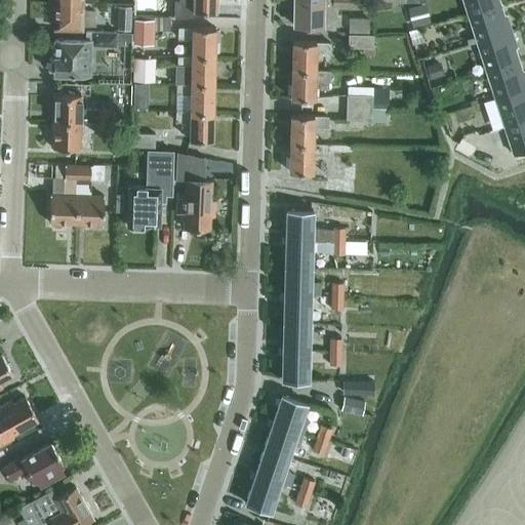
[(173,16),(193,17),(193,11),(215,11),(215,0),(193,0),(193,1),(174,0),(173,16)]
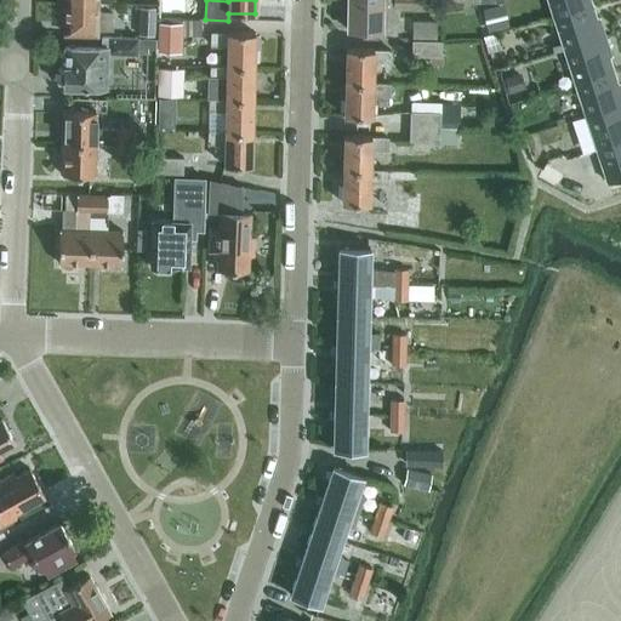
[(548,0),(554,17),(592,5),(590,0),(548,0)]
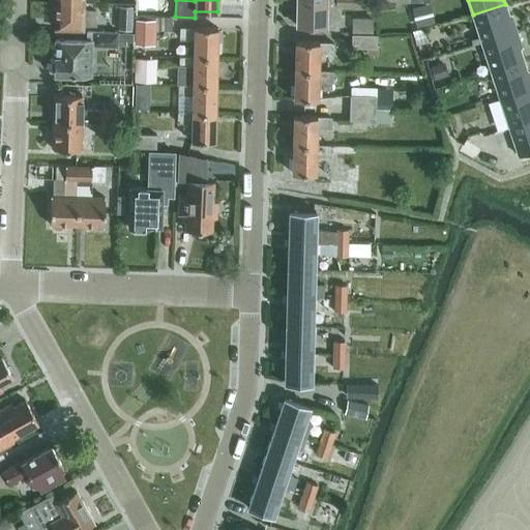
[(140,1),(139,9),(138,15),(148,15),(150,2),(140,1)]
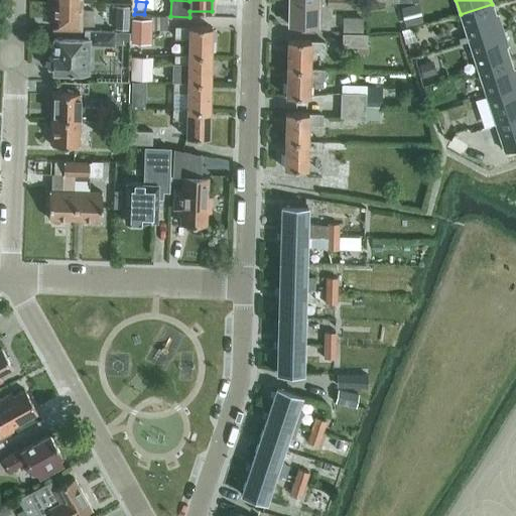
[(316,25),(316,8),(353,8),(354,1),(288,1),(288,24),(316,25)]
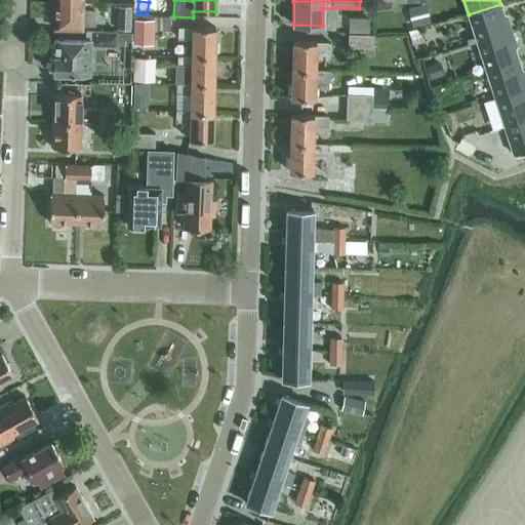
[(82,29),(82,25),(94,25),(94,11),(82,10),(83,3),(55,2),(54,29),(82,29)]
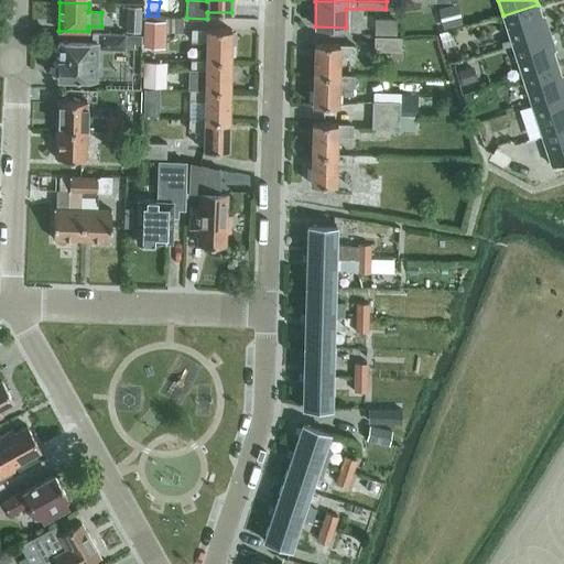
[(457,3),(437,8),(443,30),(463,24),(457,3)]
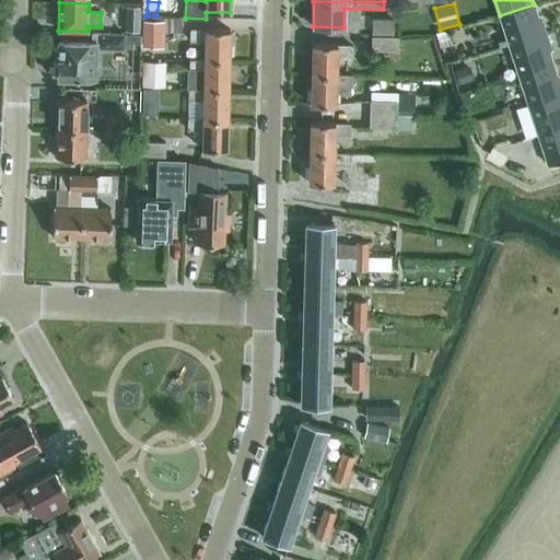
[(546,33),(540,16),(538,18),(534,4),(500,15),(510,45),(546,33)]
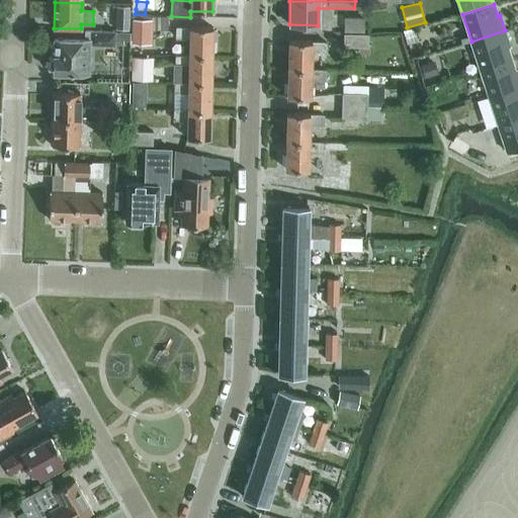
[(133,42),(149,44),(149,29),(151,29),(151,19),(133,19),(133,42)]
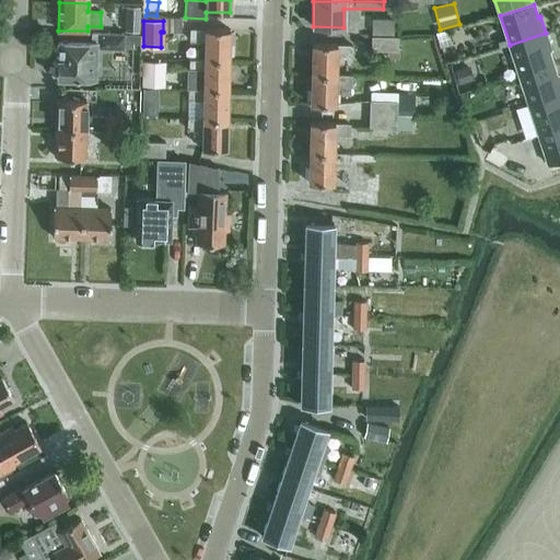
[(395,21),(372,21),(372,35),(395,34),(395,21)]
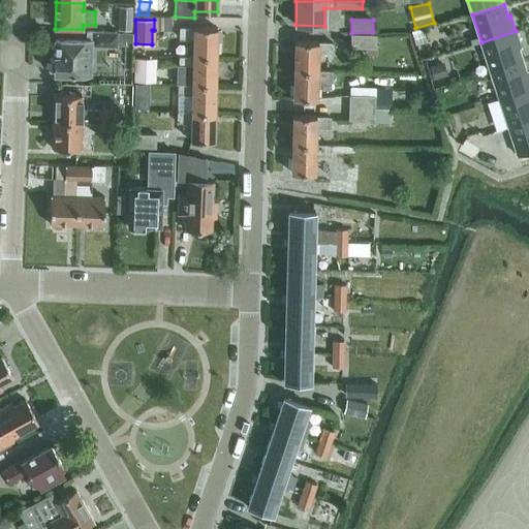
[(131,23),(117,23),(117,32),(131,33),(131,23)]
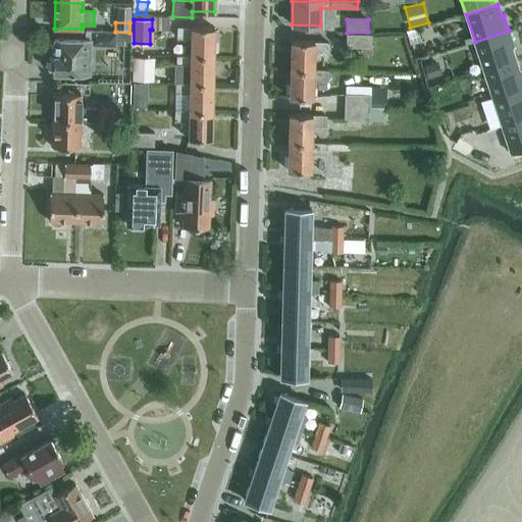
[(177,28),(177,38),(191,38),(191,55),(213,56),(214,28),(191,27),(191,28),(177,28)]
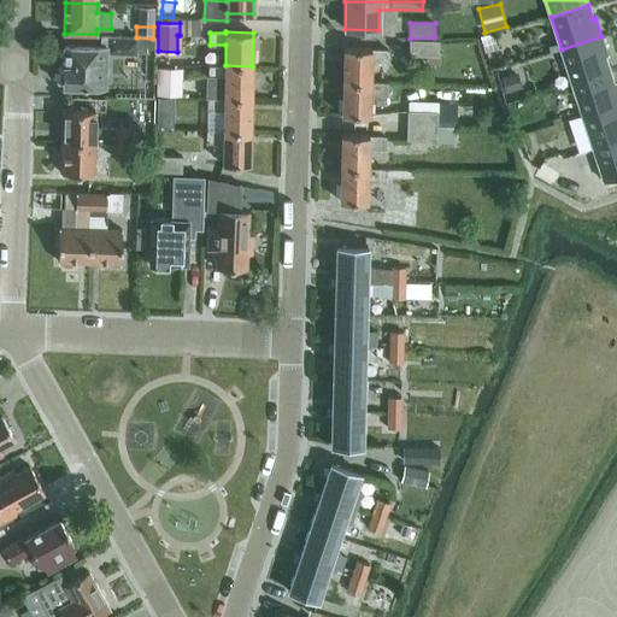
[(485,52),(497,47),(492,33),(479,37),(485,52)]
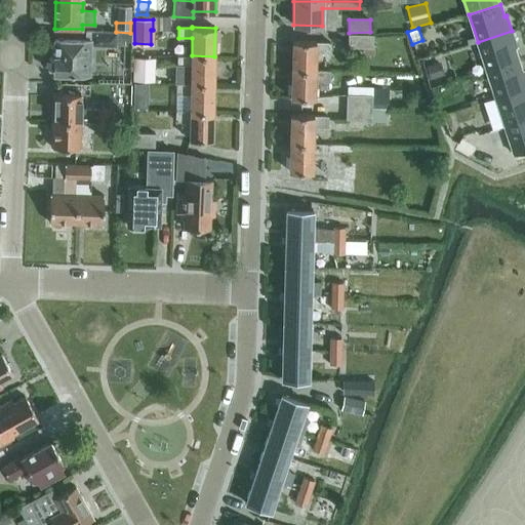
[(519,59),(515,48),(517,47),(512,31),(478,42),(487,71),(519,59)]
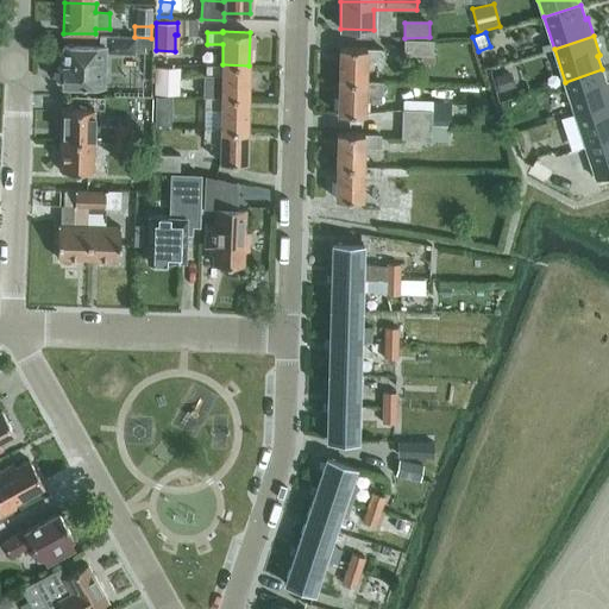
[(135,37),(100,37),(100,46),(63,45),(62,68),(60,71),(60,77),(62,81),(62,85),(105,86),(106,52),(135,54),(135,37)]
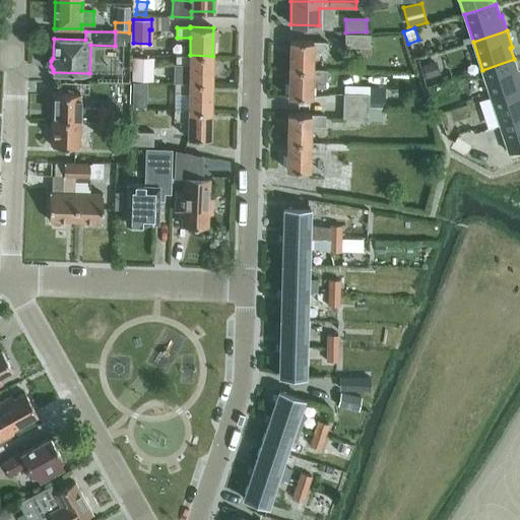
[(129,44),(129,35),(117,34),(117,44),(129,44)]
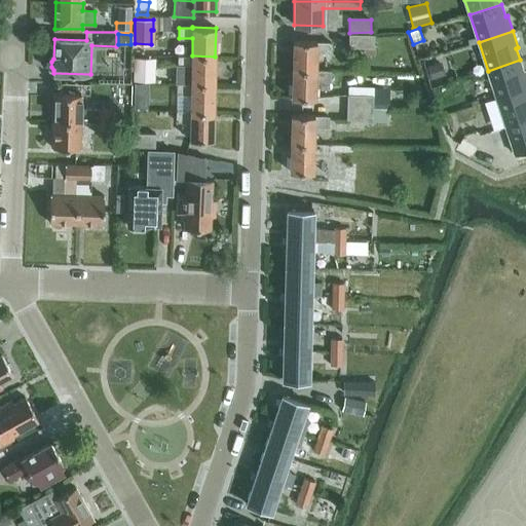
[(375,35),(349,35),(348,48),(374,48),(375,35)]
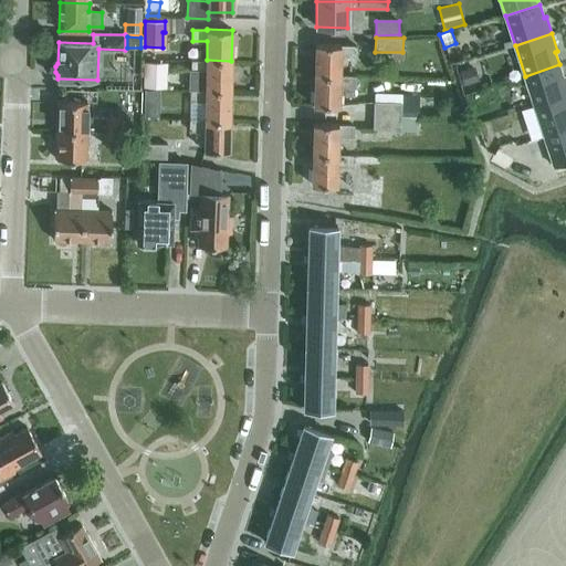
[(356,45),(341,45),(341,44),(315,44),(315,75),(355,76),(355,74),(339,73),(341,56),(355,56),(356,45)]
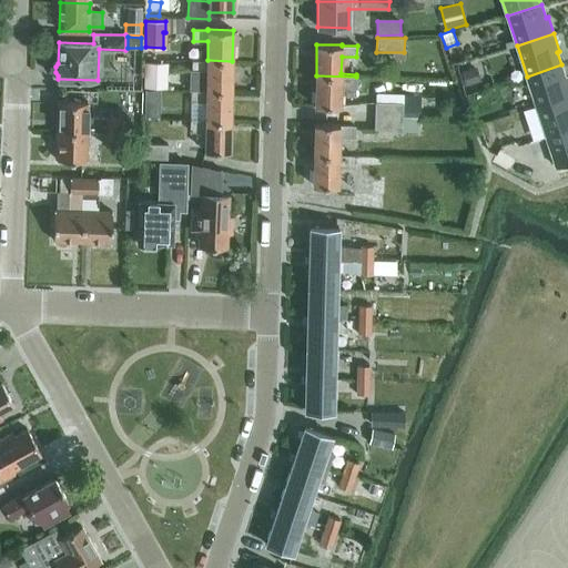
[(208,60),(192,60),(191,90),(206,90),(232,91),(232,61),(208,60)]
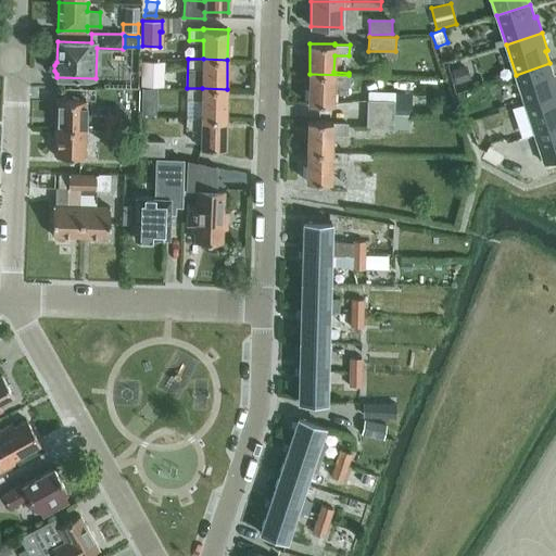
[(141,61),(141,86),(156,87),(158,62),(154,61),(141,61)]
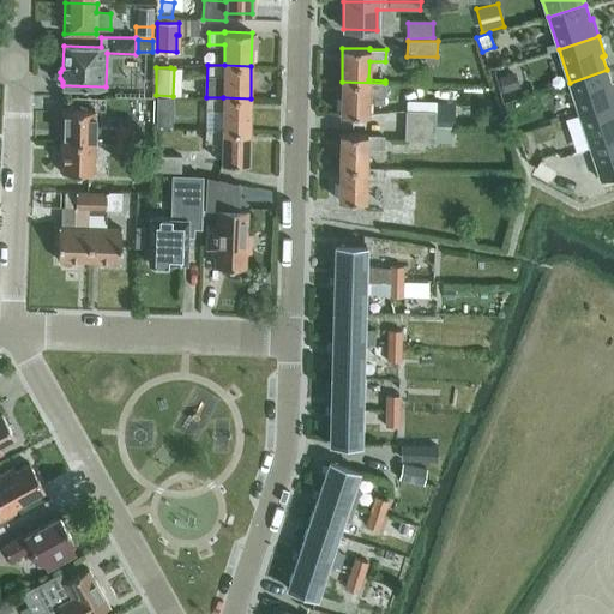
[(613,103),(613,83),(612,84),(607,70),(570,83),(581,115),(613,103)]
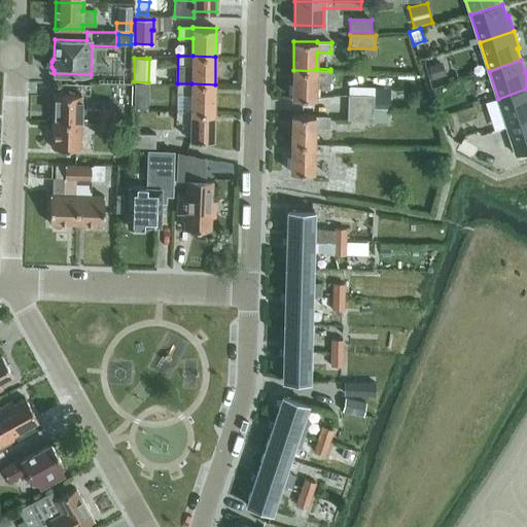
[(441,62),(427,66),(431,79),(445,75),(441,62)]
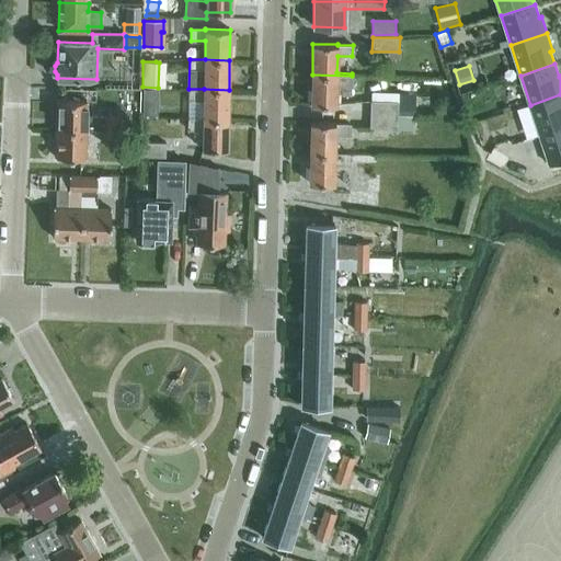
[(336,105),(336,86),(352,87),(352,76),(312,75),(311,104),(336,105)]
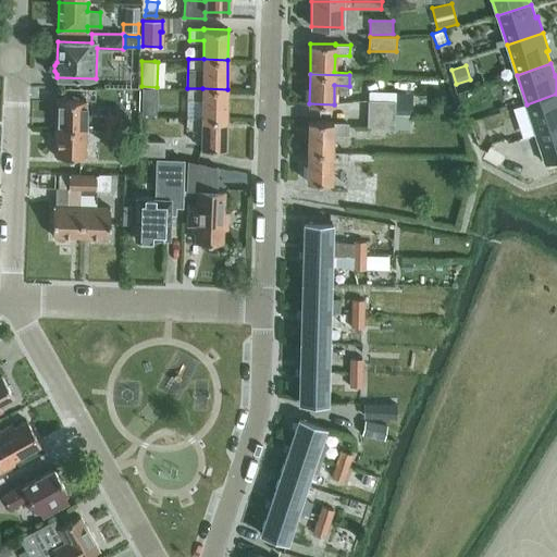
[(226,119),(227,89),(202,88),(187,88),(187,99),(202,99),(201,118),(226,119)]
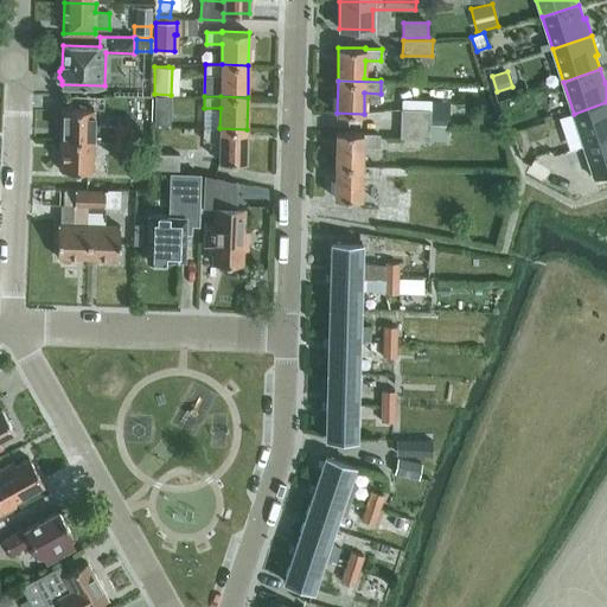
[(606,138),(606,102),(574,114),(585,146),(606,138)]
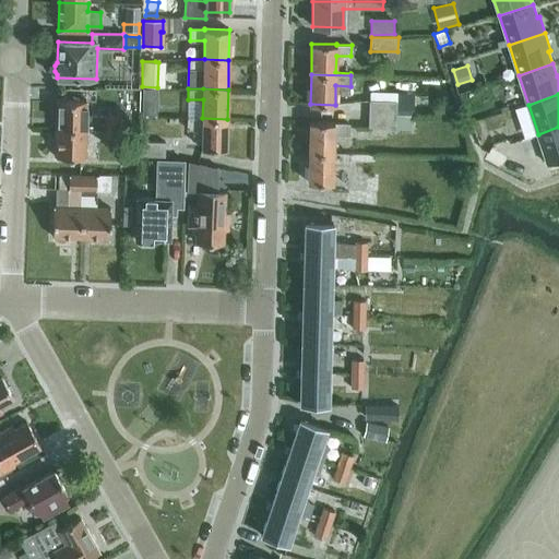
[(56,128),(86,129),(86,100),(56,99),(56,128)]
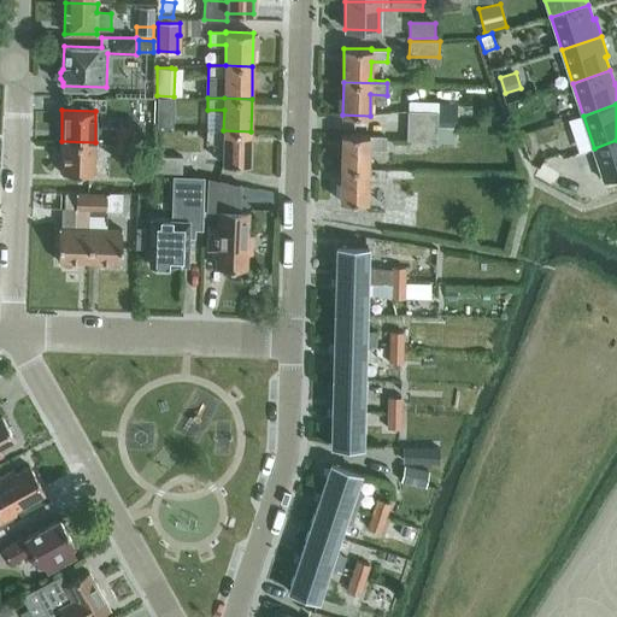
[(435,144),(436,128),(436,112),(407,111),(406,142),(435,144)]
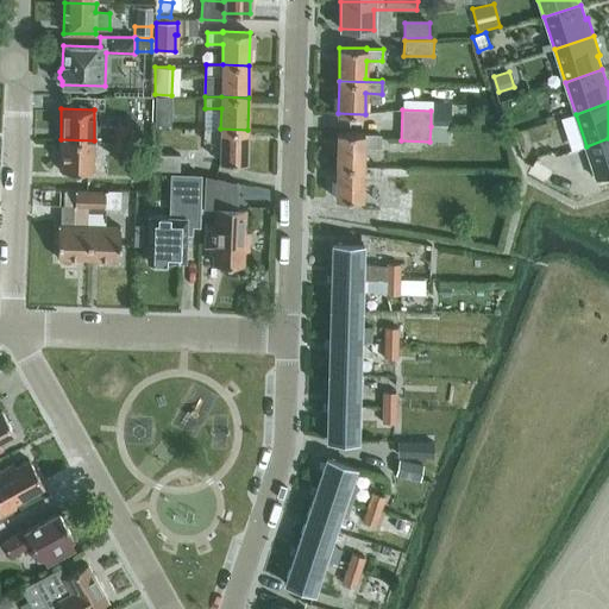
[(155,111),(155,127),(171,127),(171,111),(155,111)]
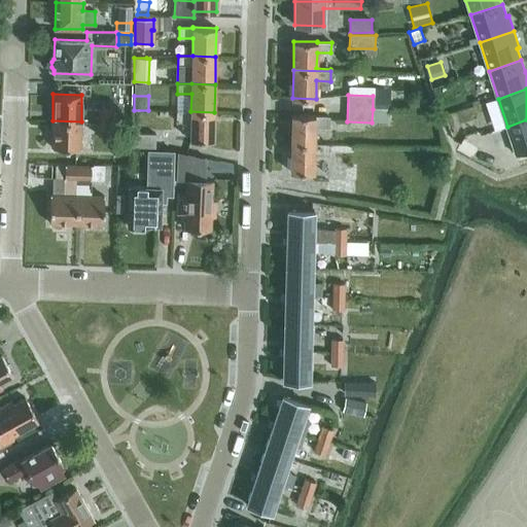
[(373,96),(373,109),(386,110),(387,97),(373,96)]
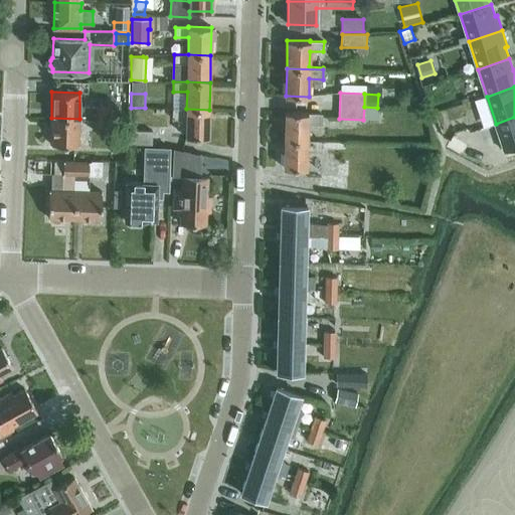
[(96,107),(95,119),(108,120),(108,107),(96,107)]
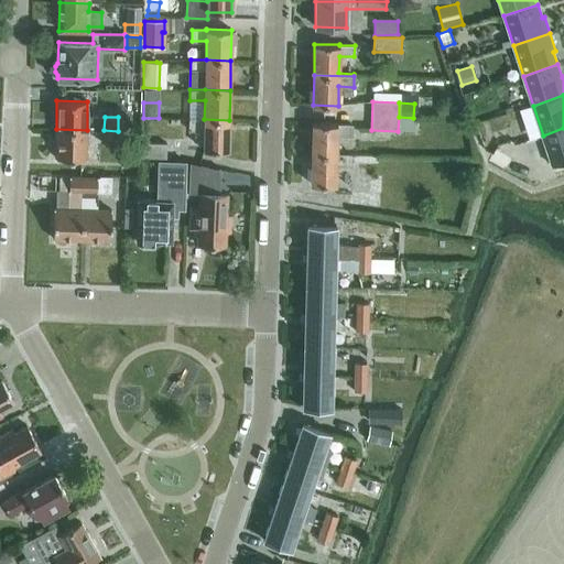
[(398,131),(413,132),(413,118),(399,117),(398,131)]
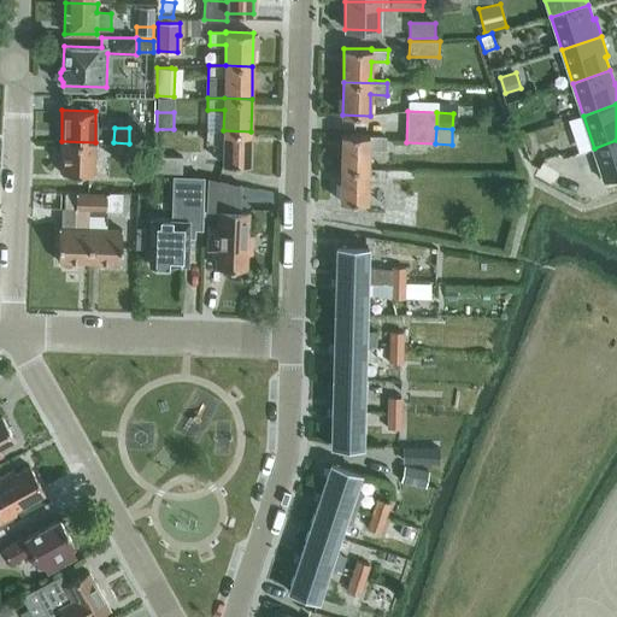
[(251,131),(223,130),(223,131),(207,130),(206,142),(223,144),(222,164),(250,165),(251,131)]
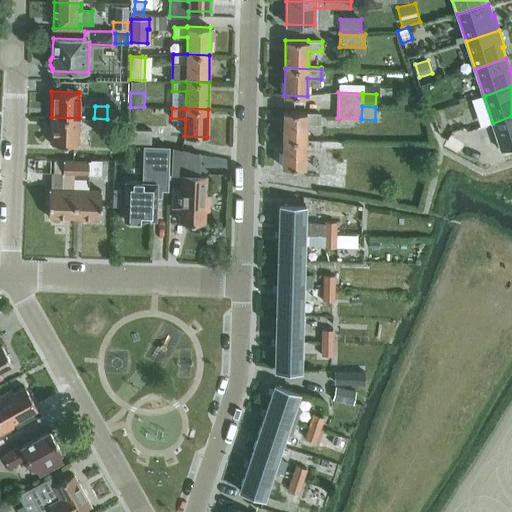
[(306,123),(320,123),(320,113),(306,113),(306,112),(283,111),(283,140),(305,140),(306,123)]
